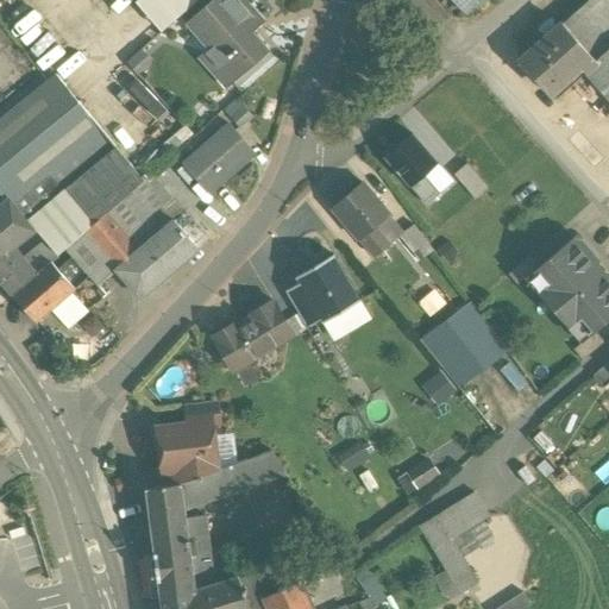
[(138,0),(135,4),(159,33),(199,0),(138,0)]
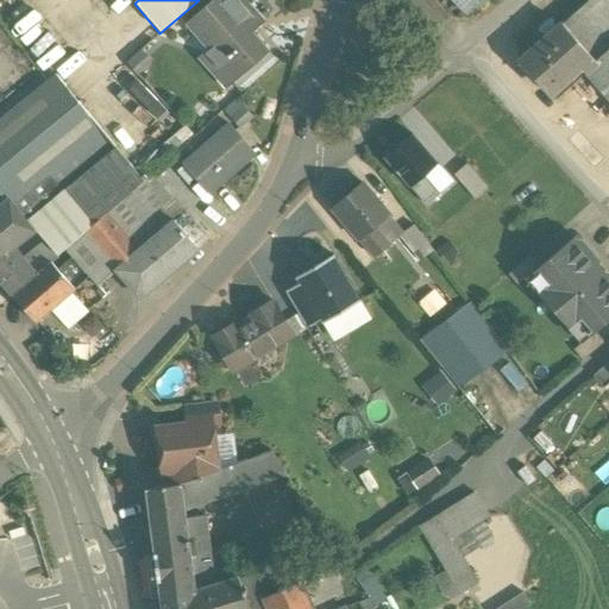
[(242,0),(214,0),(184,26),(207,51),(205,54),(232,86),(269,54),(252,35),(264,25),(242,0)]
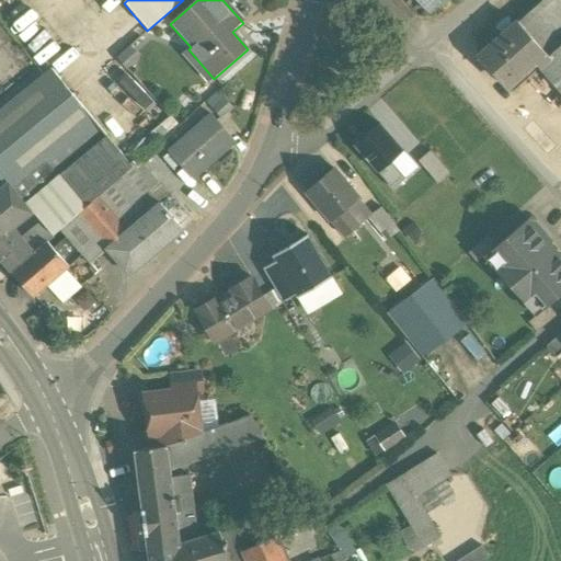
[(416,0),(427,12),(441,0),(416,0)]
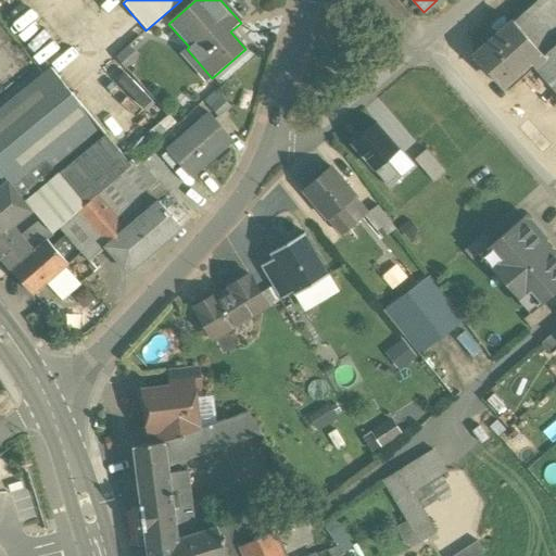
[(555,0),(545,0),(516,26),(545,60),(535,70),(555,92),(555,0)]
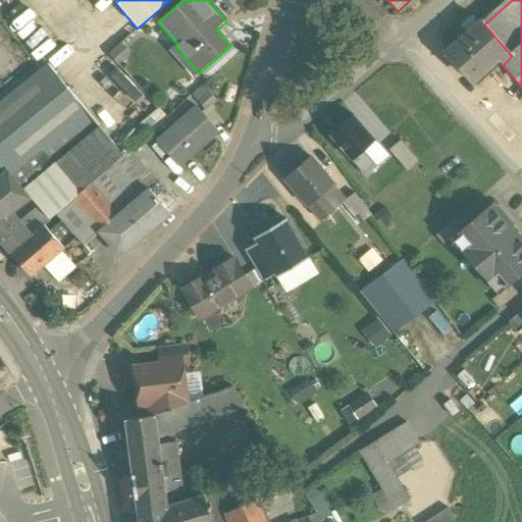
[(484,24),(480,20),(445,52),(468,79),(493,55),(503,65),(512,56),(484,24)]
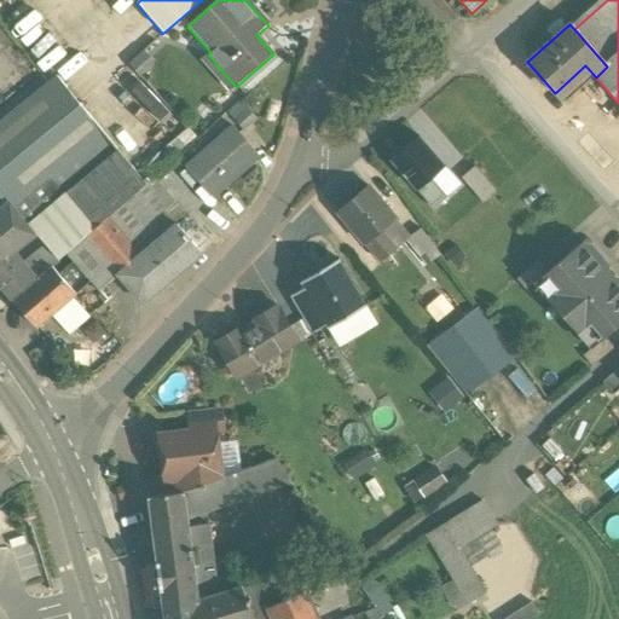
[(236,87),(208,55),(198,63),(227,96),(236,87)]
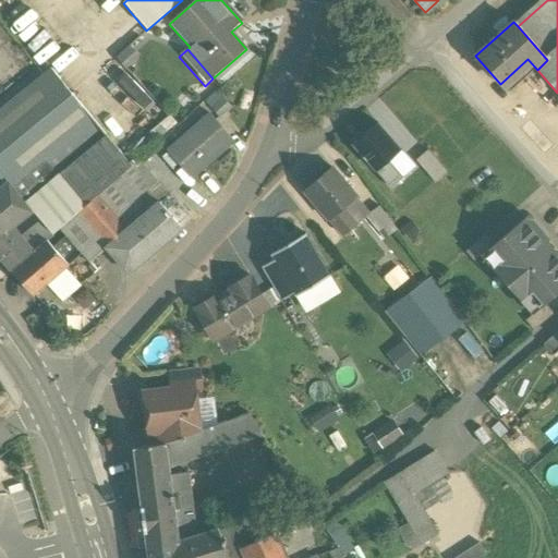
[(136,111),(147,106),(129,68),(118,72),(136,111)]
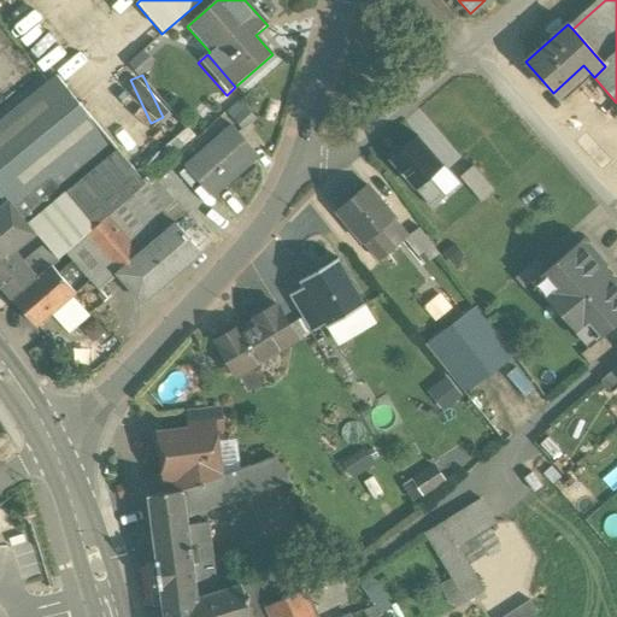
[(117,150),(56,76),(0,123),(0,197),(7,206),(9,205),(12,210),(33,235),(36,231),(72,203),(65,193),(117,150)]
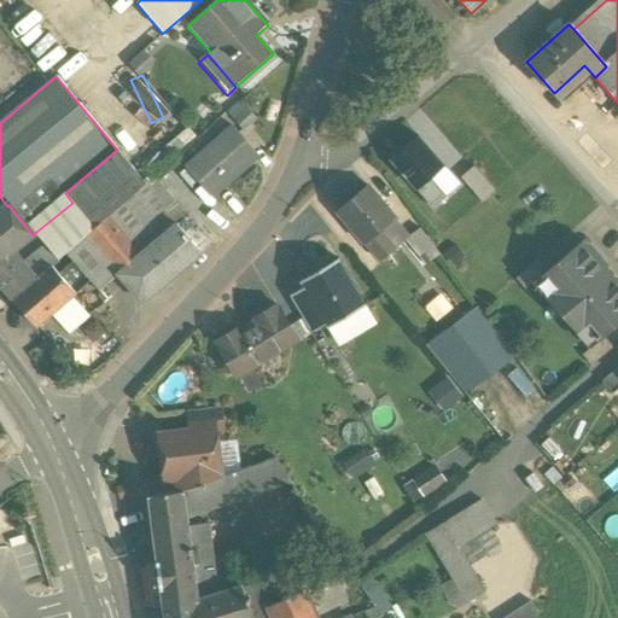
[(114,100),(128,122),(145,111),(130,89),(114,100)]
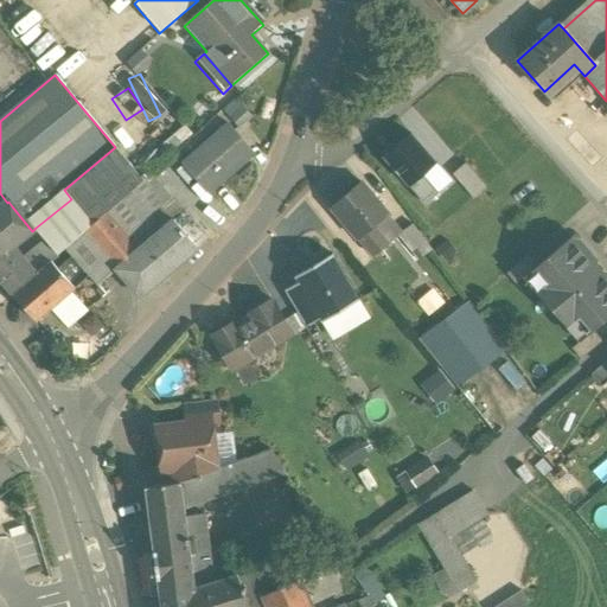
[(229,126),(184,164),(210,195),(250,159),(236,142),(241,139),(229,126)]
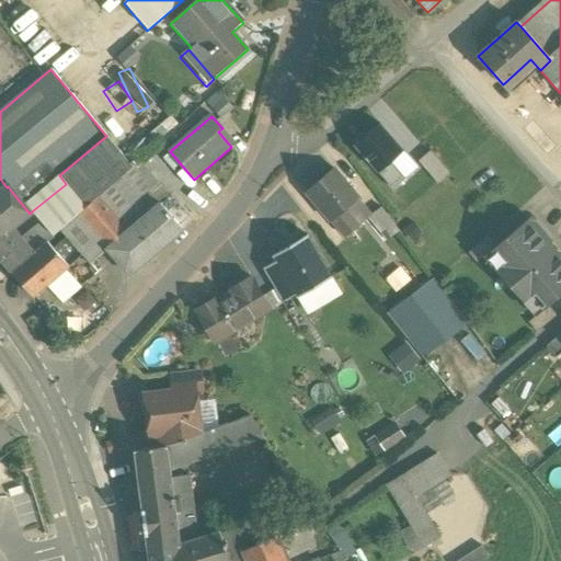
[(379,125),(354,147),(378,174),(378,173),(393,190),(404,180),(390,163),(402,152),(379,125)]
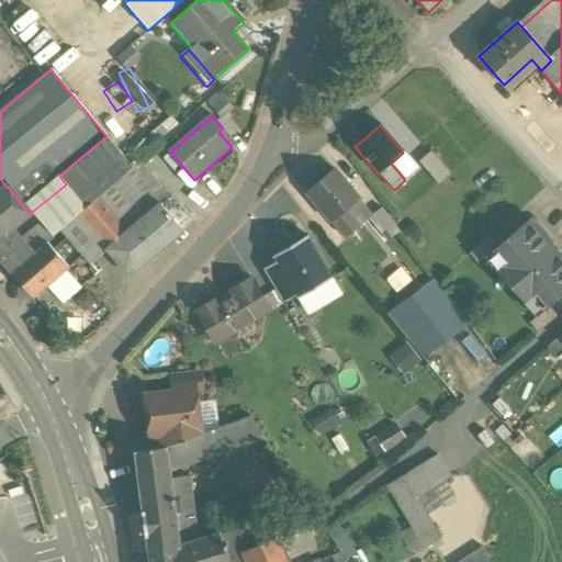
[(107,136),(59,176),(66,184),(86,208),(121,178),(132,167),(107,136)]
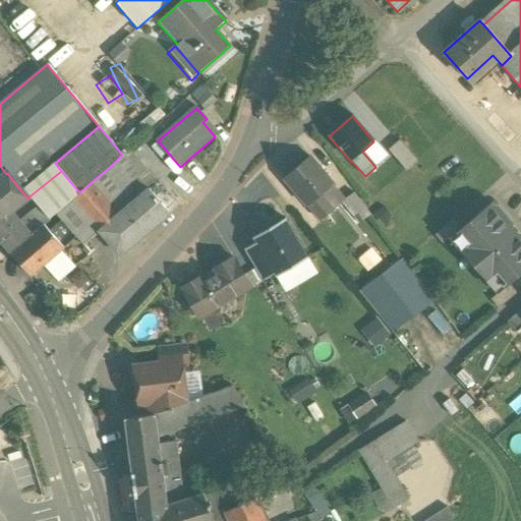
[(416,162),(399,141),(389,152),(406,171),(416,162)]
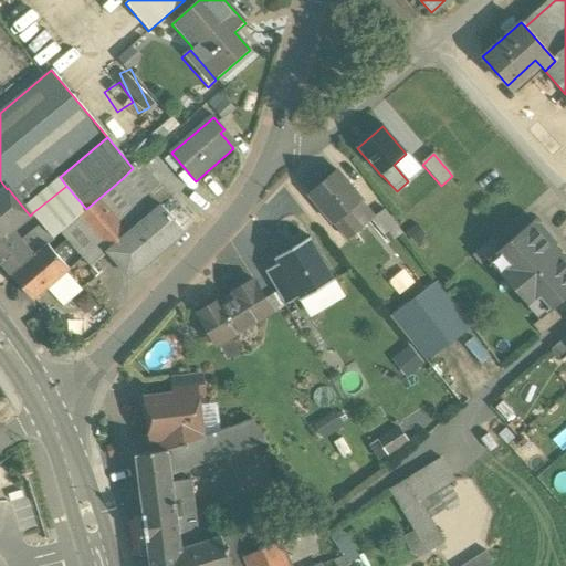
[(160,186),(139,163),(133,168),(122,179),(140,201),(160,186)]
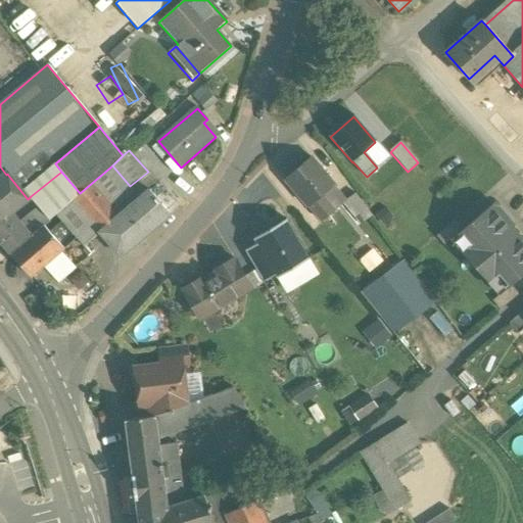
[(464,164),(458,157),(442,170),(448,177),(464,164)]
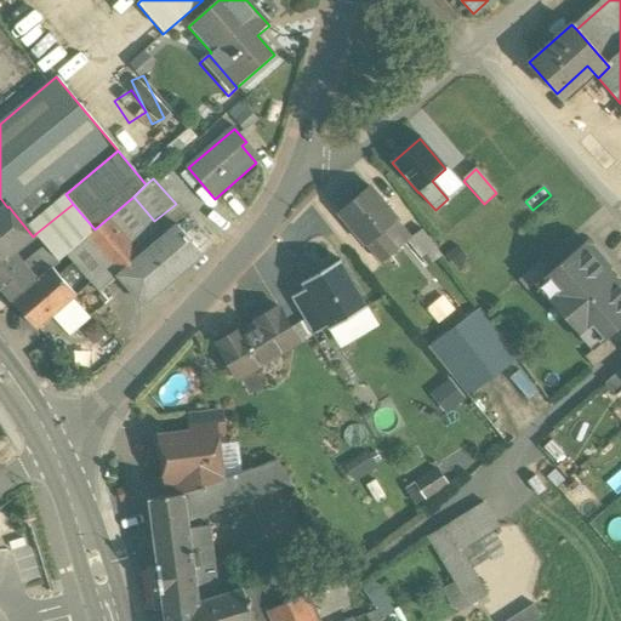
[(369,188),(339,214),(365,245),(366,245),(382,263),(397,250),(381,232),(396,220),(369,188)]
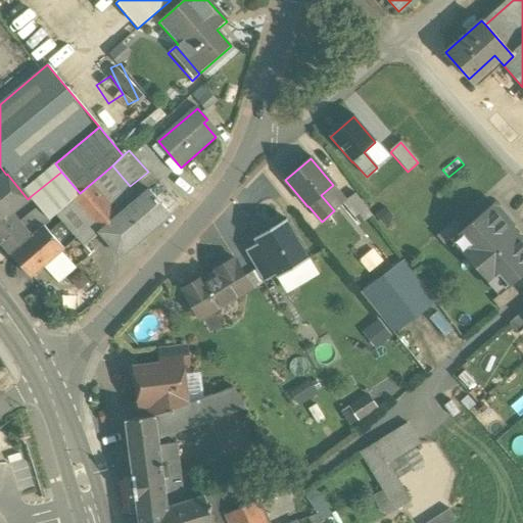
[(80,193),(74,199),(101,232),(140,199),(130,186),(112,165),(80,193)]
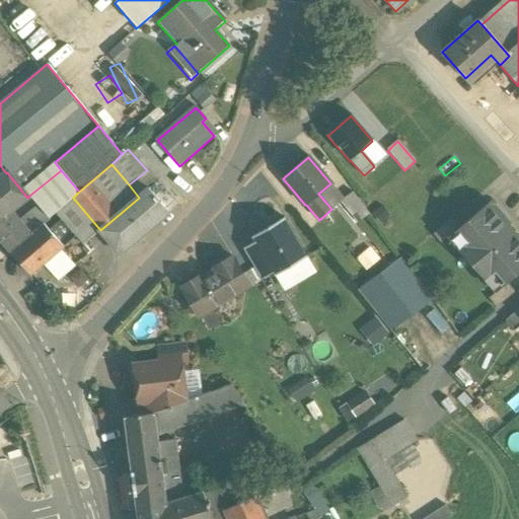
[(61,170),(30,195),(41,206),(50,217),(56,212),(73,198),(79,192),(61,170)]
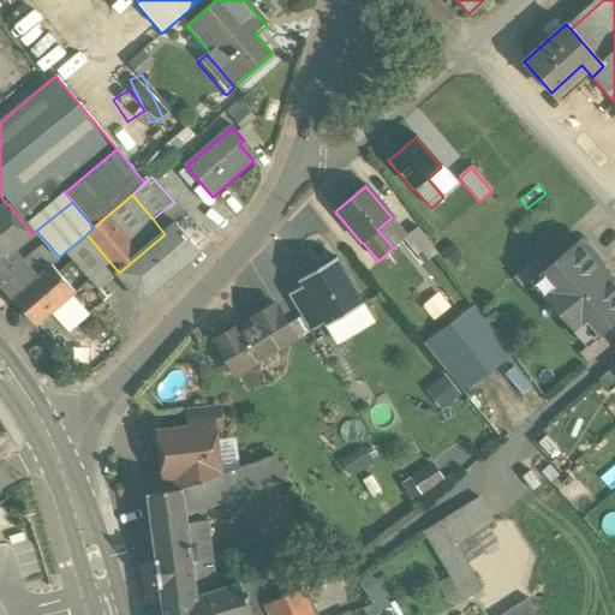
[(7,206),(0,210),(0,284),(12,299),(39,276),(37,275),(24,261),(13,250),(33,234),(12,209),(9,204),(7,206)]
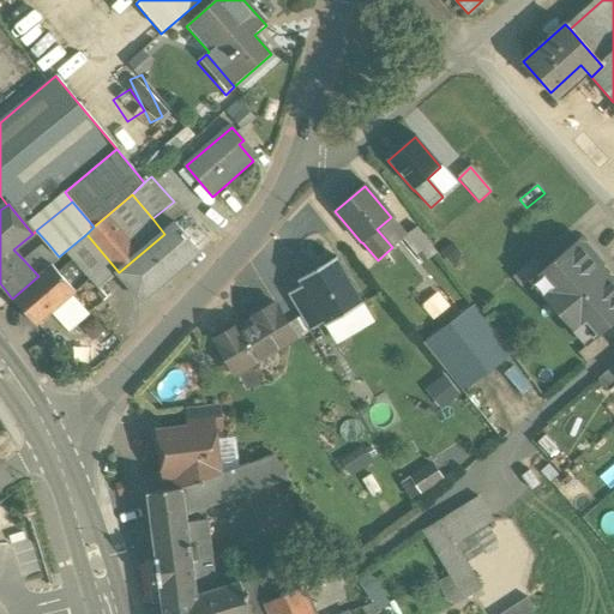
[(119,272),(118,272),(127,283),(137,296),(144,296),(212,241),(196,222),(192,226),(185,217),(164,234),(119,272)]
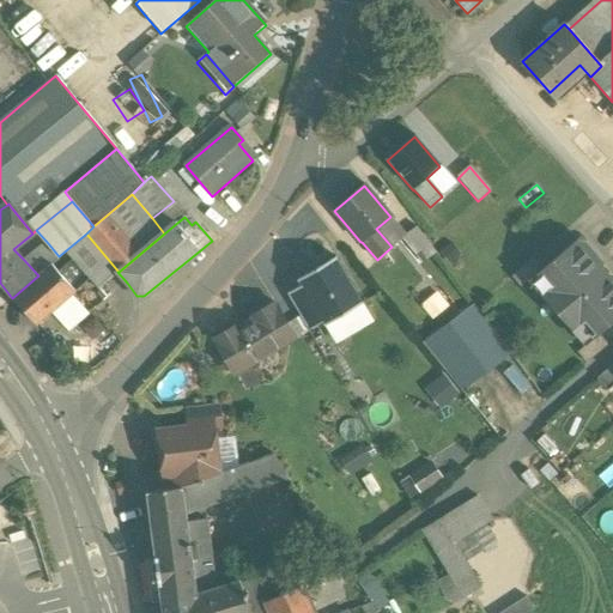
[(436,253),(417,226),(401,238),(420,263),(436,253)]
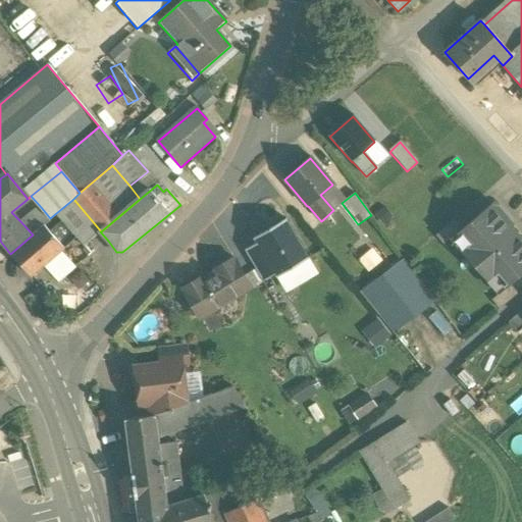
[(101,231),(73,199),(56,213),(61,219),(76,238),(84,246),(100,231),(101,231)]
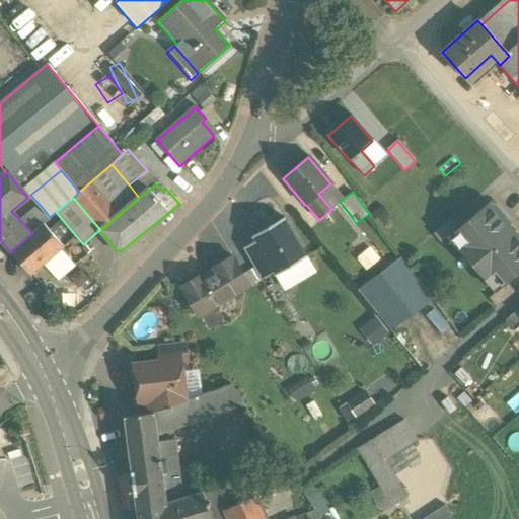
[(507,222),(495,207),(489,207),(487,205),(459,228),(456,231),(466,243),(460,248),(487,279),(493,274),(503,286),(507,283),(518,272),(518,235),(514,235),(507,228),(507,222)]
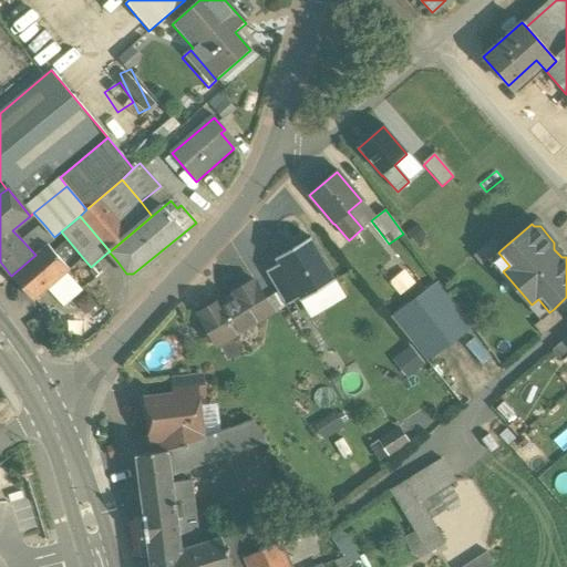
[(44,225),(22,240),(34,254),(54,237),(44,225)]
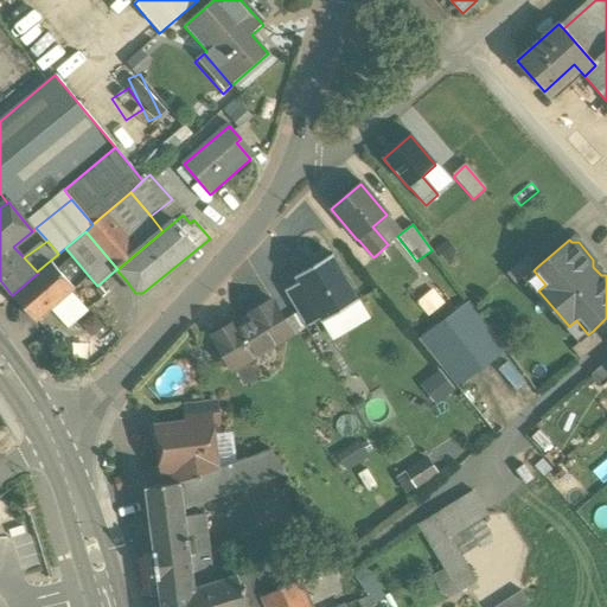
[(71,255),(56,268),(74,289),(89,276),(71,255)]
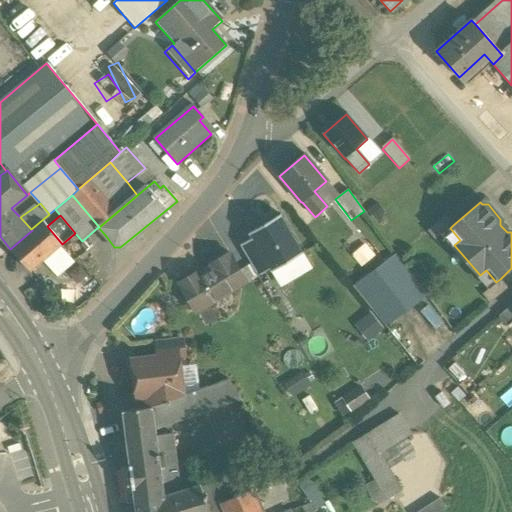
[(302,252),(281,216),(280,215),(248,233),(249,235),(250,234),(252,238),(270,269),(271,270),(271,271),(271,272),(303,253),(302,252)]
